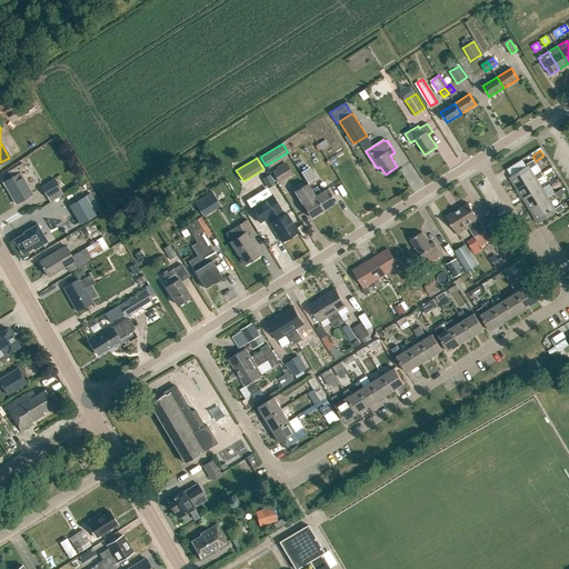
[(536,177),(535,175),(530,169),(537,165),(533,160),(527,165),(528,166),(509,178),(517,189),(536,177)]
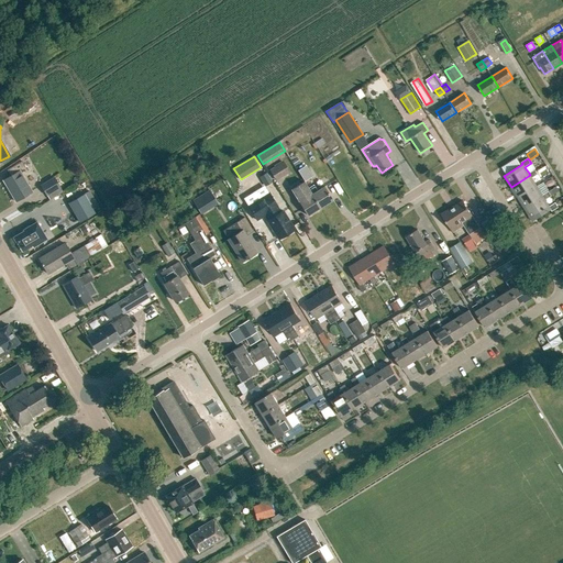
[(282,177),(289,172),(283,161),(274,166),(275,167),(282,177)]
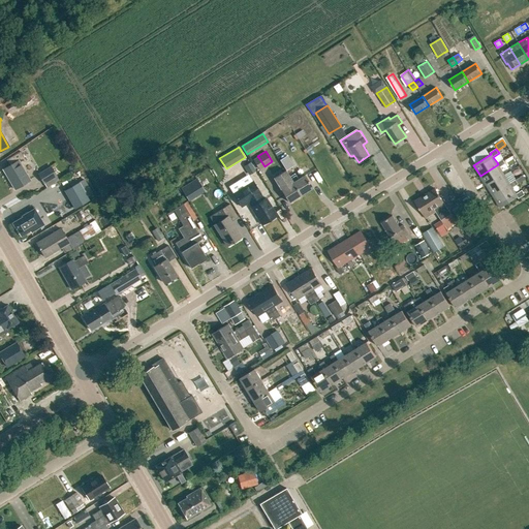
[(14,189),(30,180),(20,162),(25,159),(21,152),(9,158),(12,164),(3,169),(14,189)]
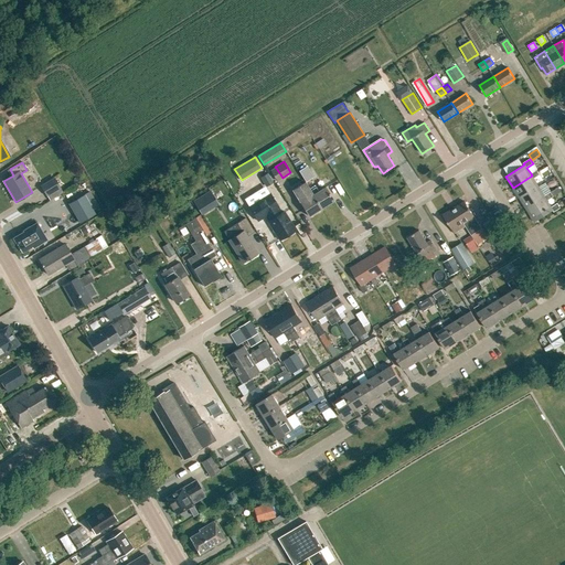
[(306,182),(315,177),(307,166),(299,171),(306,182)]
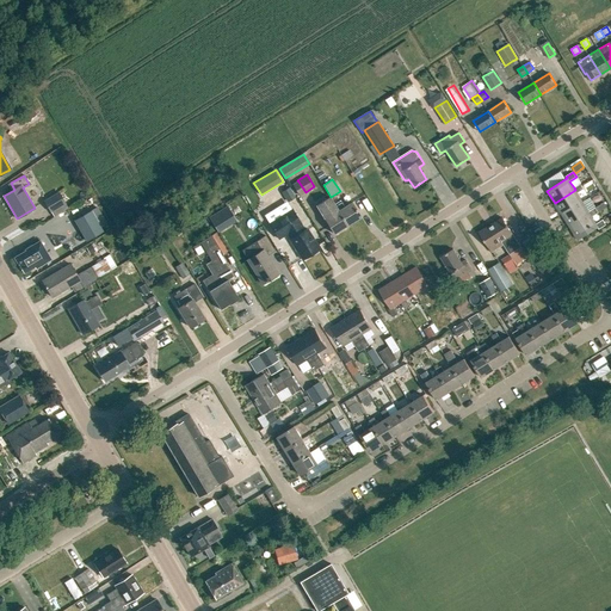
[(562,215),(582,202),(576,193),(584,189),(580,184),(574,187),(575,190),(555,203),(562,215)]
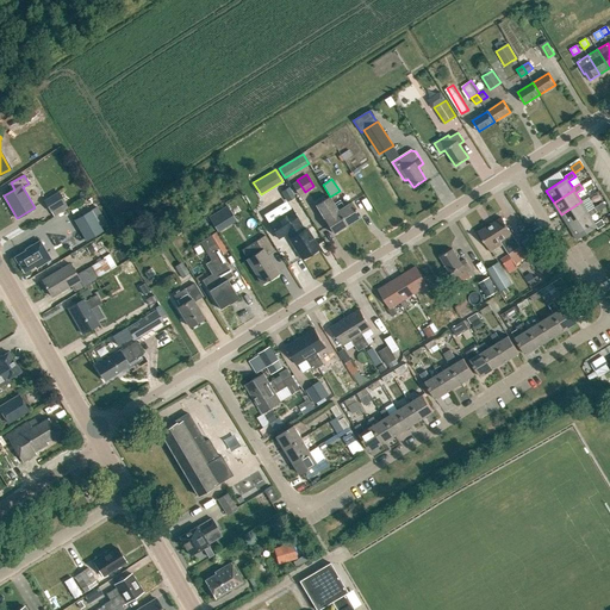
[(288,187),(280,192),(287,203),(296,198),(288,187)]
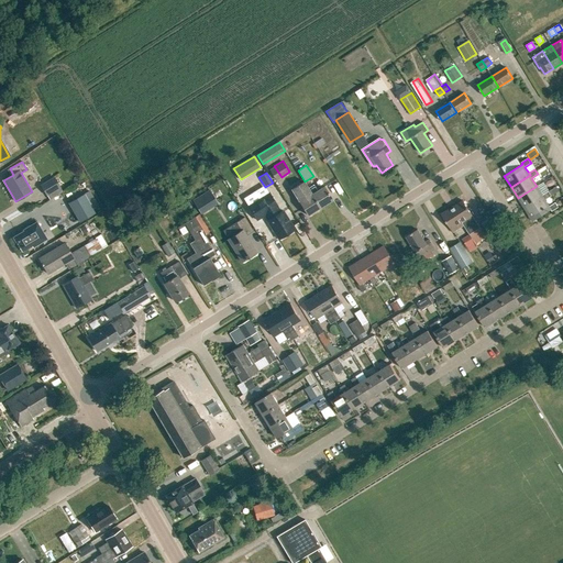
[(46,195),(59,187),(54,177),(41,185),(46,195)]
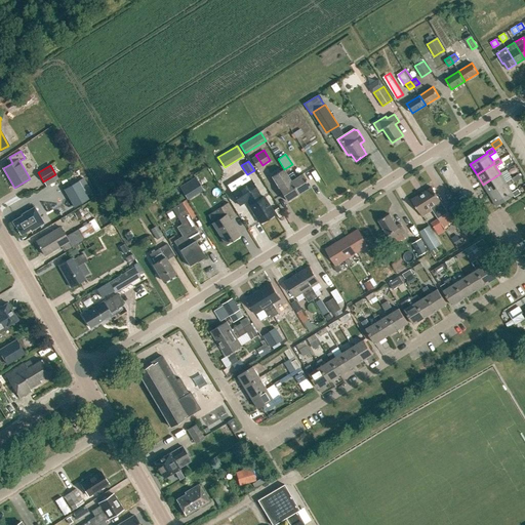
[(288,177),(283,169),(272,176),(277,185),(280,190),(287,201),(298,194),(288,177)]
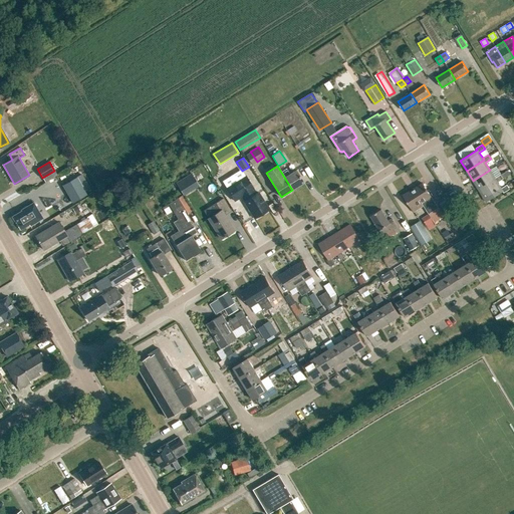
[(495,178),(501,175),(496,167),(490,170),(495,178)]
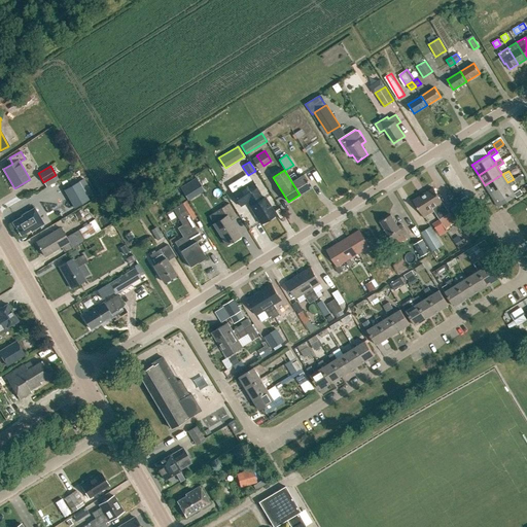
[(508,185),(511,187),(516,183),(514,179),(507,182),(502,174),(485,185),(492,196),(508,185)]
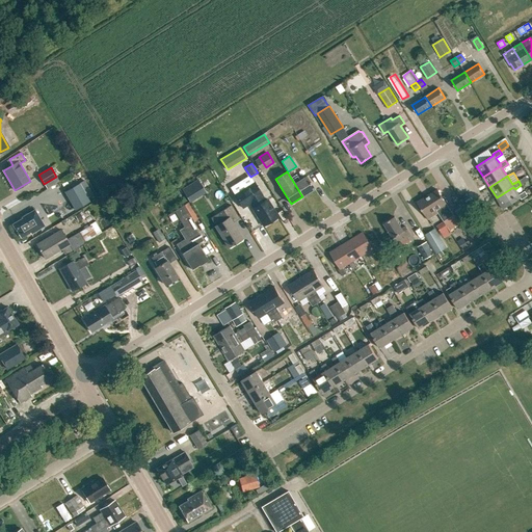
[(526,176),(519,181),(521,185),(528,181),(526,176)]
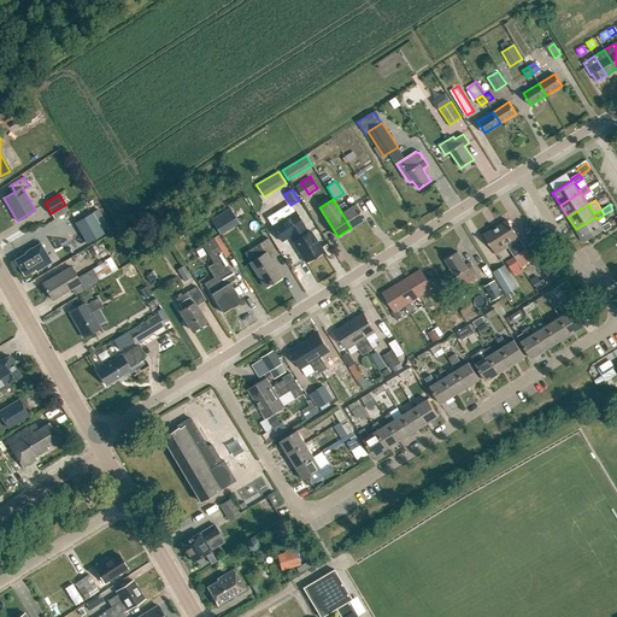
[(69,210),(65,205),(51,213),(54,219),(69,210)]
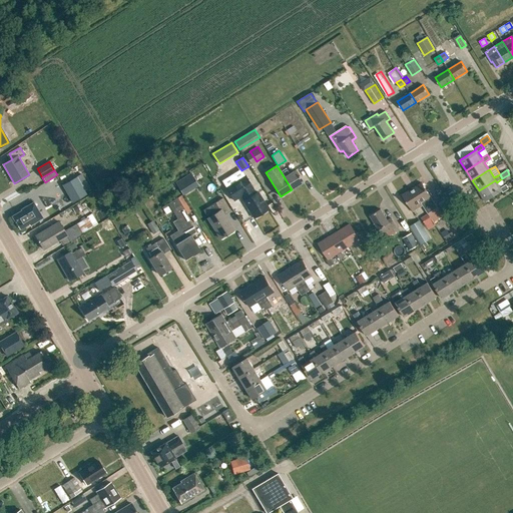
[(282,173),(292,189),(303,182),(296,170),(289,174),(287,170),(282,173)]
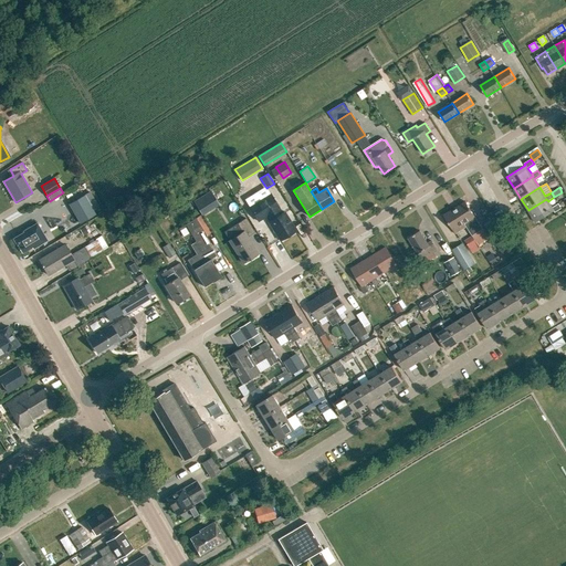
[(210,191),(194,201),(202,216),(219,206),(210,191)]
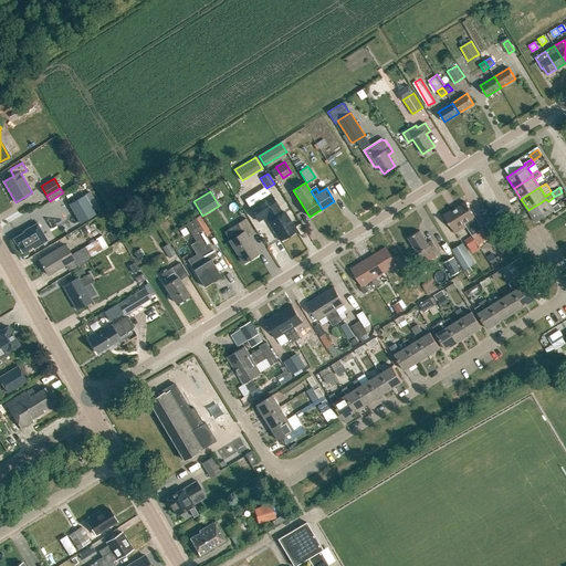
[(84,195),(93,210),(98,207),(90,192),(84,195)]
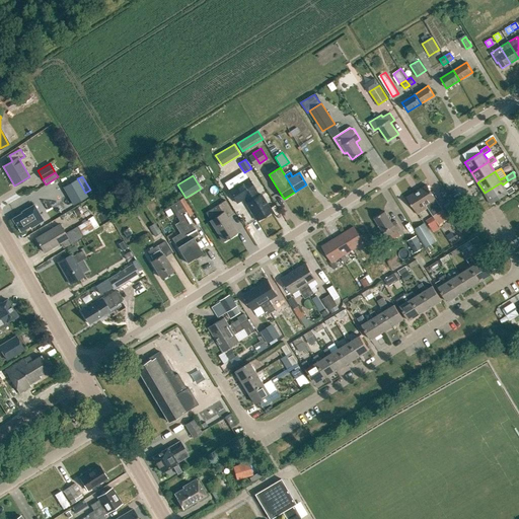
[(77,178),(63,188),(73,205),(87,197),(85,193),(77,178)]
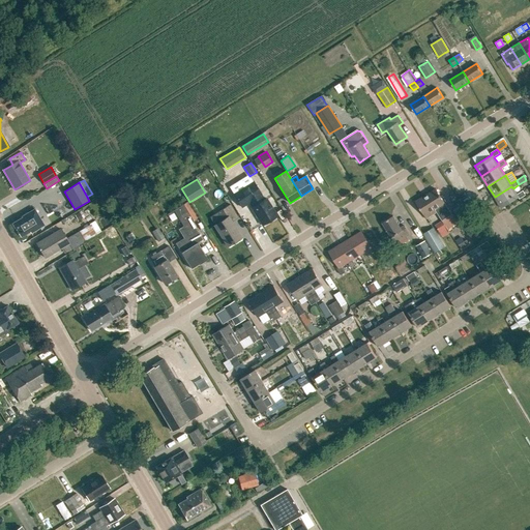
[(263,201),(260,196),(261,195),(253,182),(234,195),(241,207),(249,202),(253,207),(252,208),(262,225),(276,215),(266,199),(263,201)]
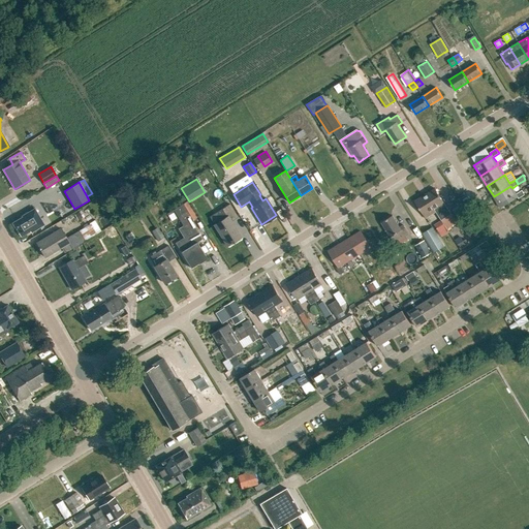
[(516,193),(512,188),(510,186),(494,196),(500,208),(518,196),(519,198),(525,194),(522,190),(516,193)]
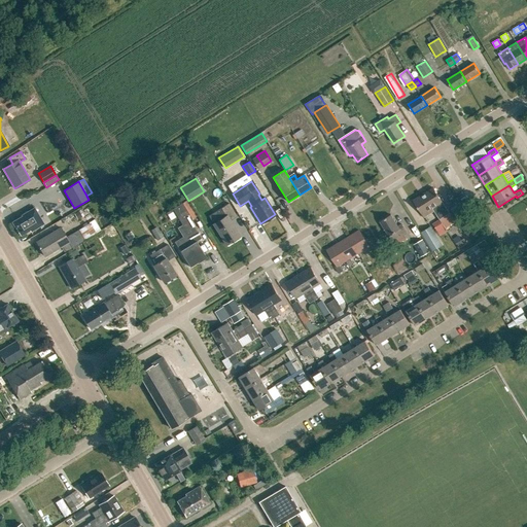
[(434,211),(440,220),(441,220),(451,214),(433,187),(423,195),(434,211)]
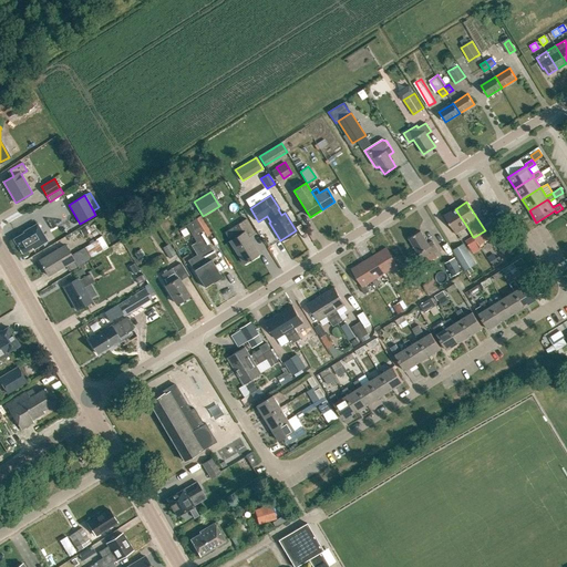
[(456,234),(467,227),(455,209),(445,216),(456,234)]
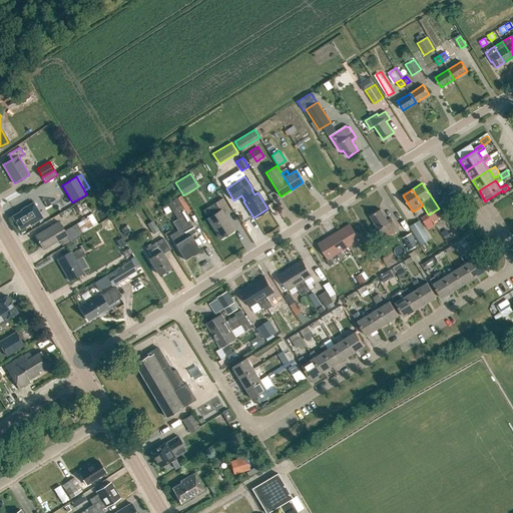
[(185,217),(184,215),(187,213),(177,197),(167,203),(177,219),(172,222),(177,230),(169,235),(184,261),(191,255),(192,257),(200,250),(191,234),(195,231),(186,216),(185,217)]
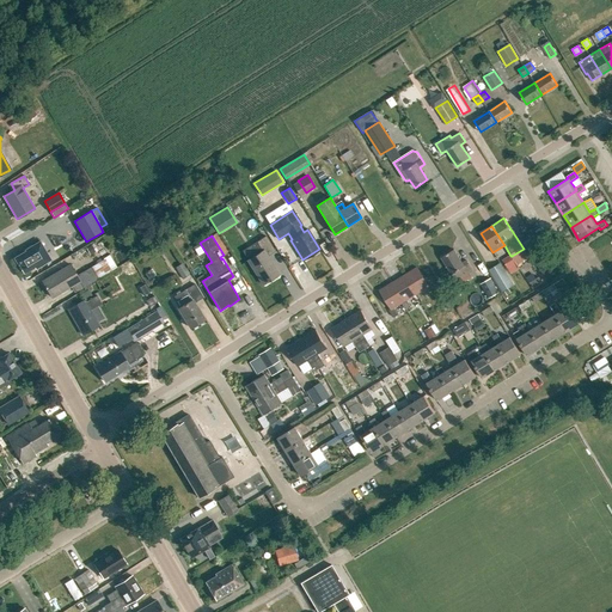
[(533,236),(528,238),(542,259),(536,263),(544,276),(552,271),(555,270),(546,256),(533,236)]
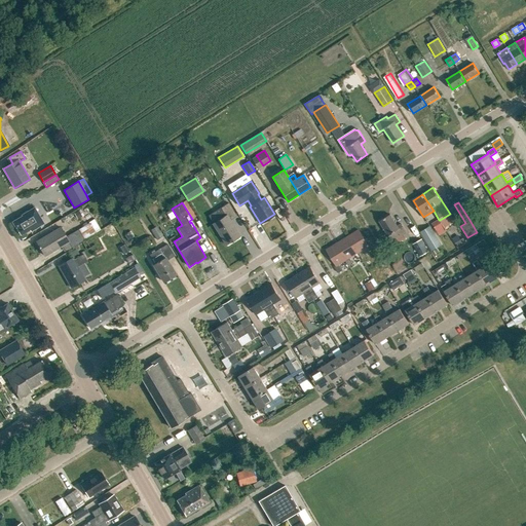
[(225,245),(238,236),(229,221),(236,216),(228,203),(216,211),(220,219),(213,224),(225,245)]
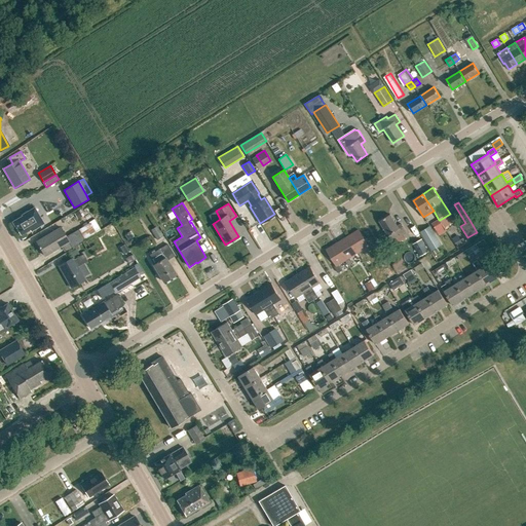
[(38,214),(35,209),(29,213),(28,212),(24,214),(25,215),(22,217),(23,218),(13,223),(16,228),(21,236),(30,230),(31,232),(44,225),(40,218),(43,217),(40,212),(38,214)]
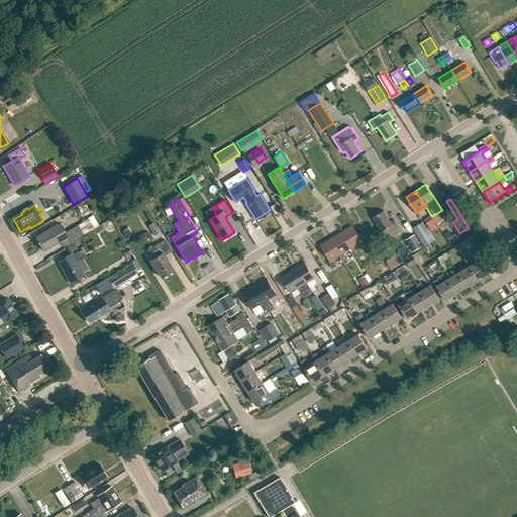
[(391,222),(384,211),(373,217),(382,231),(386,236),(400,227),(395,220),(391,222)]
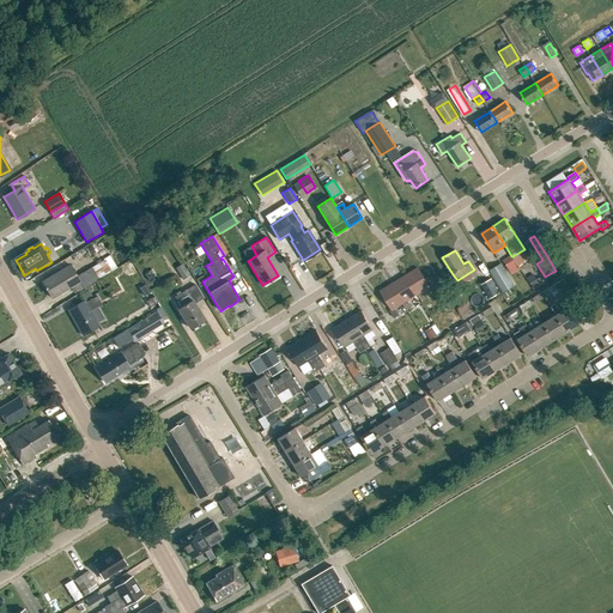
[(510,268),(517,265),(513,256),(511,256),(504,260),(510,268)]
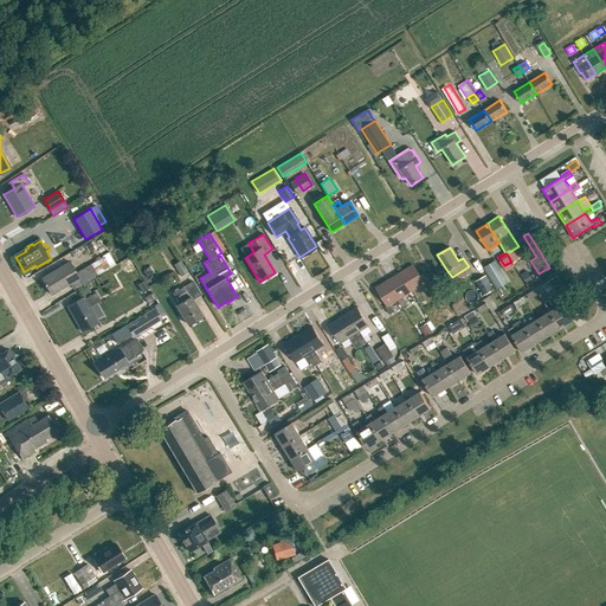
[(102,256),(89,265),(95,276),(109,268),(102,256)]
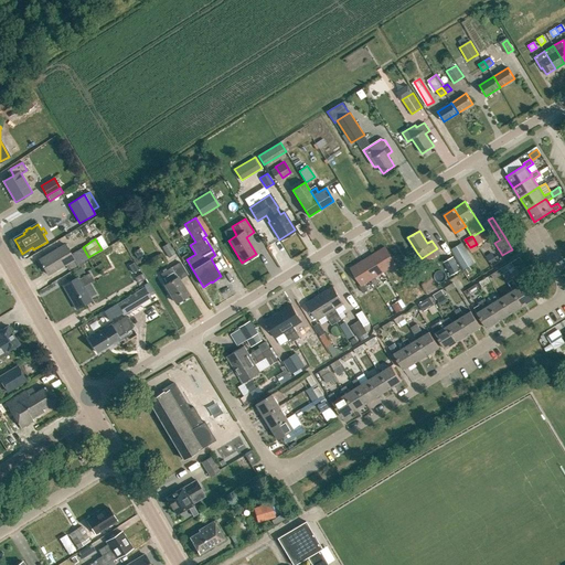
[(168,257),(174,253),(168,242),(161,246),(168,257)]
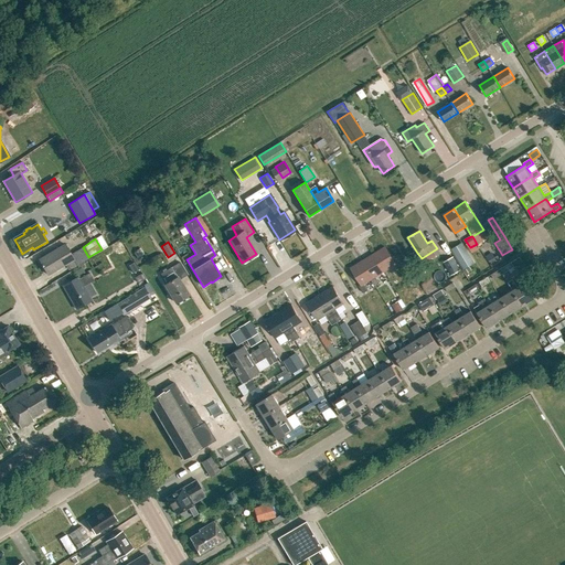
[(464,269),(475,263),(462,242),(451,248),(464,269)]
